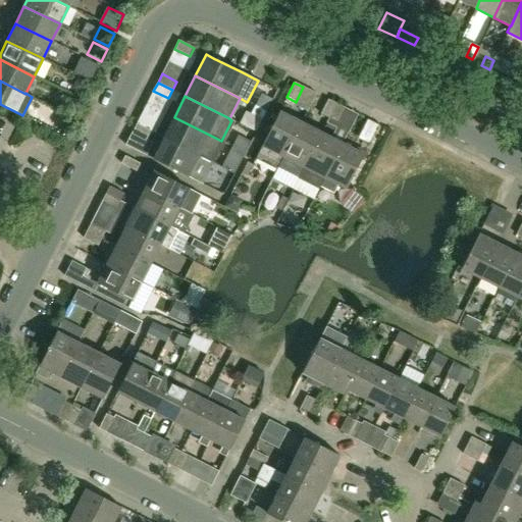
[(328,118),(336,104),(327,99),(320,114),(328,118)]
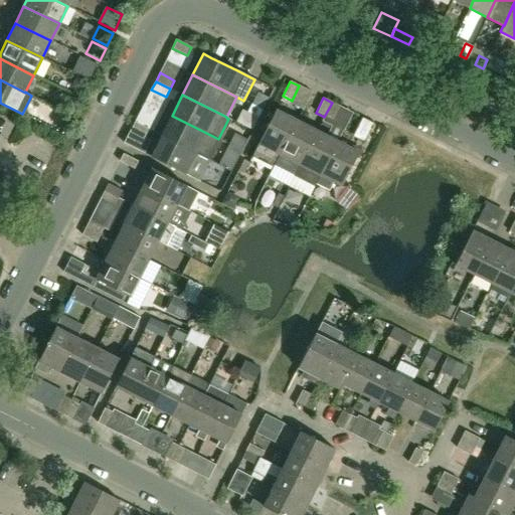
[(340,107),(332,103),(324,117),(333,121),(340,107)]
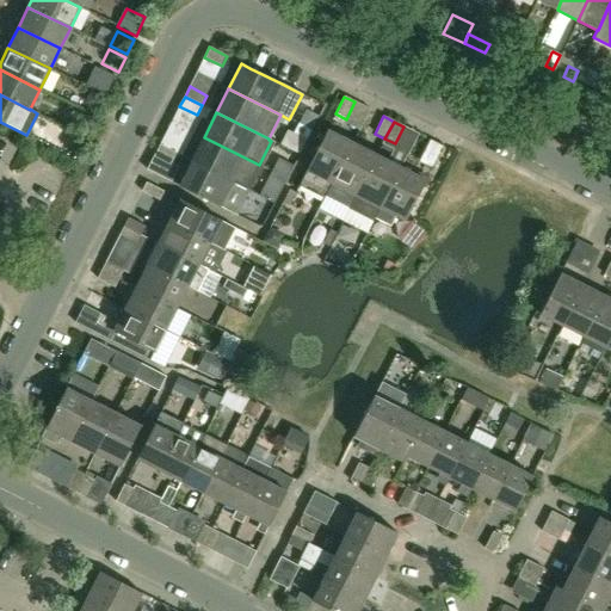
[(81,135),(71,129),(63,143),(74,149),(81,135)]
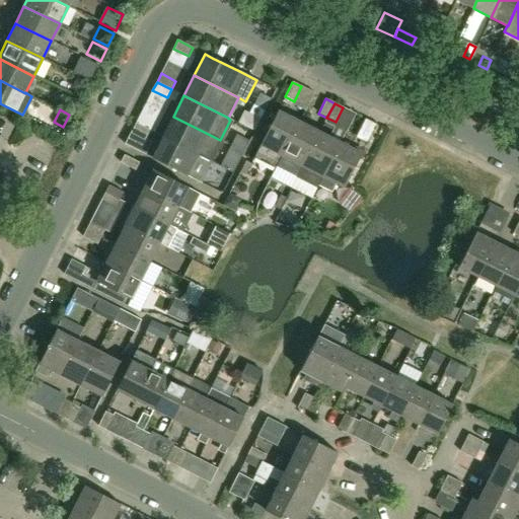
[(282,155),(299,122),(278,110),(261,145),(253,158),(275,168),(276,166),(281,155),(282,155)]
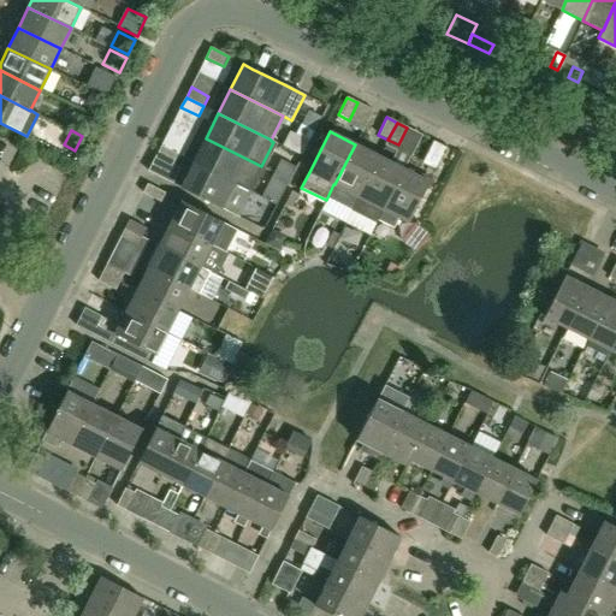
[(166,136),(161,147),(178,155),(184,144),(166,136)]
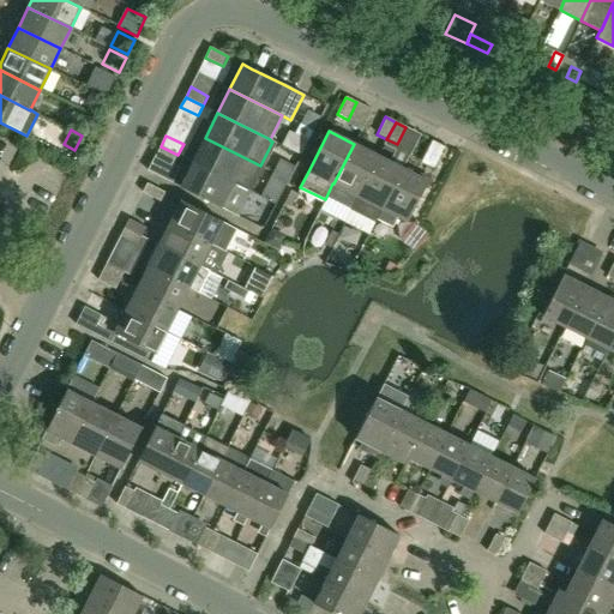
[(260,166),(205,138),(192,162),(247,190),(260,166)]
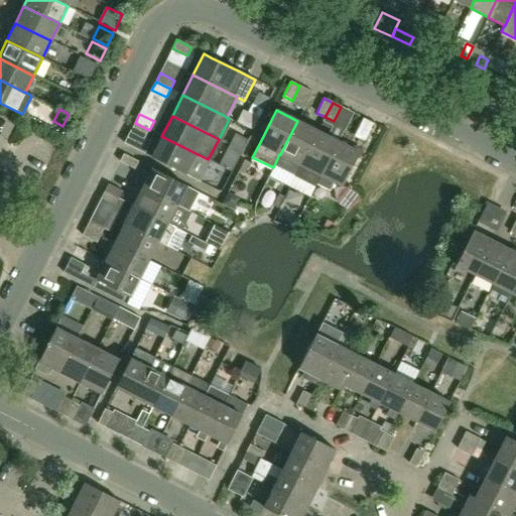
[(374,123),(365,119),(358,133),(367,138),(374,123)]
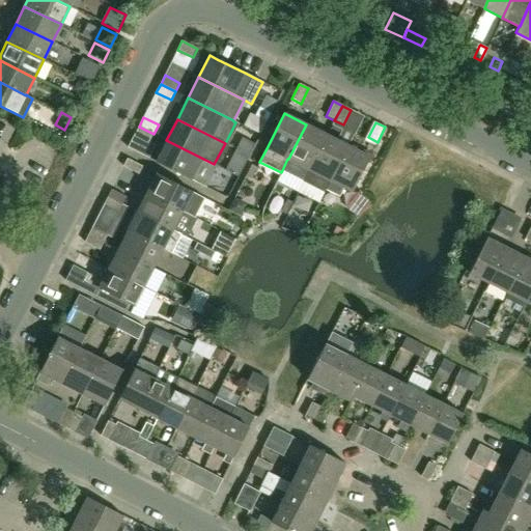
[(303,180),(309,170),(327,135),(306,124),(288,159),(287,159),(282,170),(303,180)]
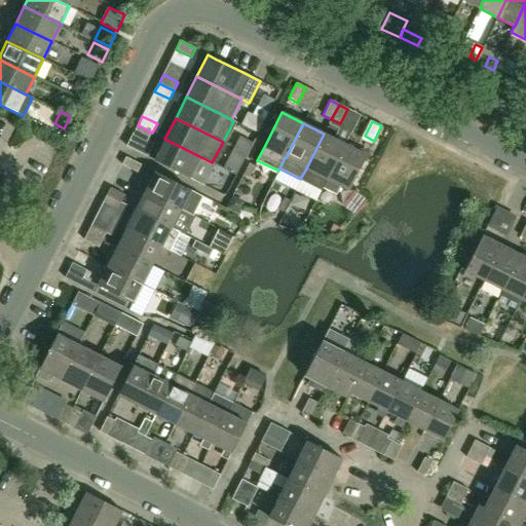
[(152,133),(138,125),(134,134),(148,141),(152,133)]
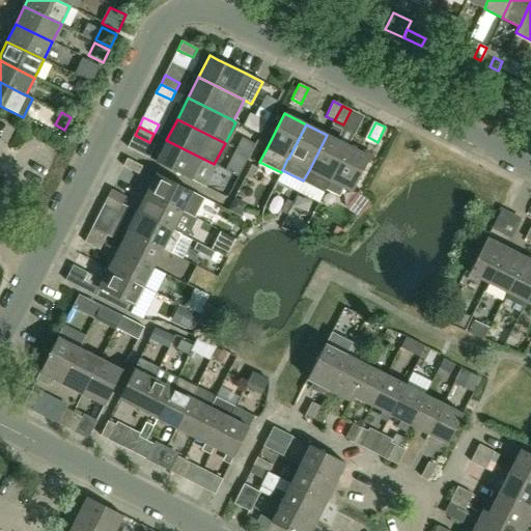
[(325,192),(325,190),(347,145),(327,135),(309,170),(303,180),(325,192)]
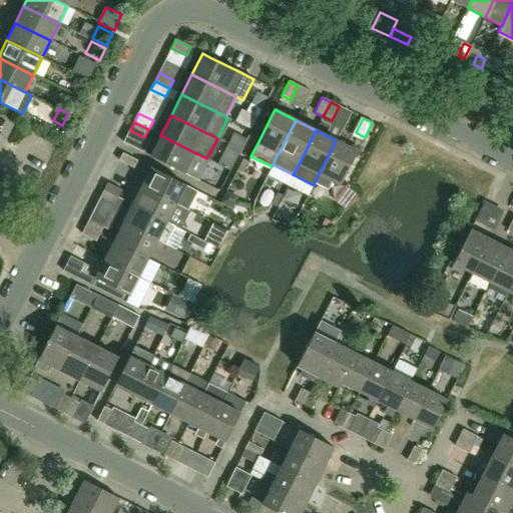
[(206,158),(160,135),(150,156),(196,179),(206,158)]
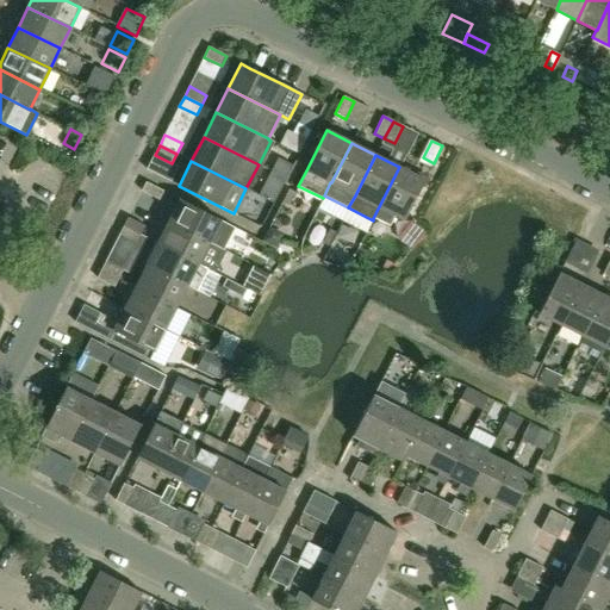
[(404,221),(424,180),(399,167),(373,218),(388,225),(394,215),(404,221)]
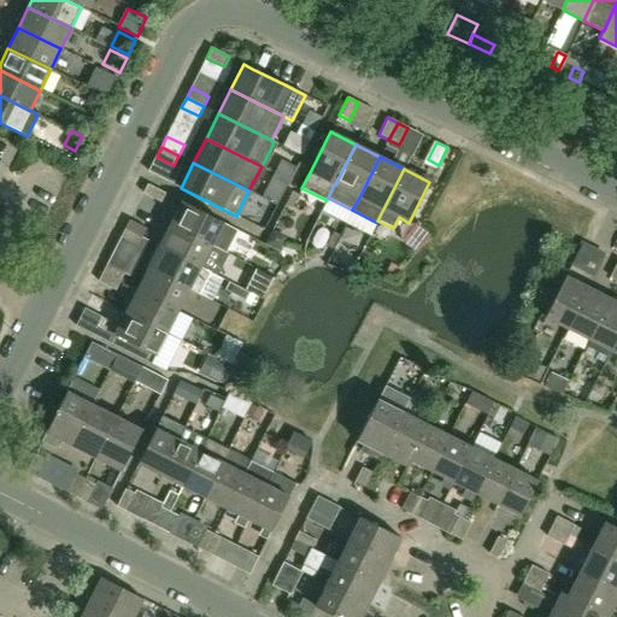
[(291,181),(278,175),(265,200),(277,206),(291,181)]
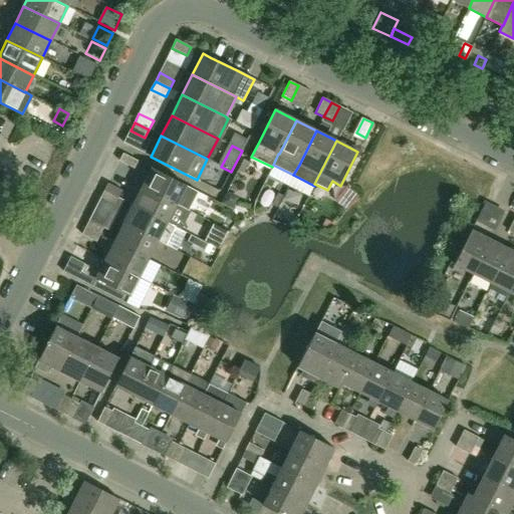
[(138,161),(122,154),(119,161),(142,172),(146,165),(138,161)]
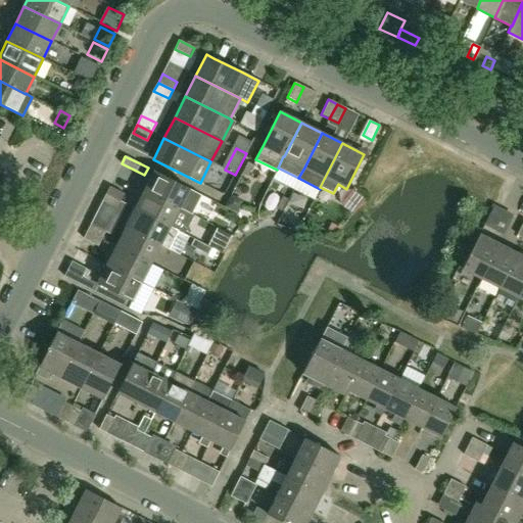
[(201,195),(189,189),(154,171),(144,190),(179,207),(179,208),(191,215),(201,195)]
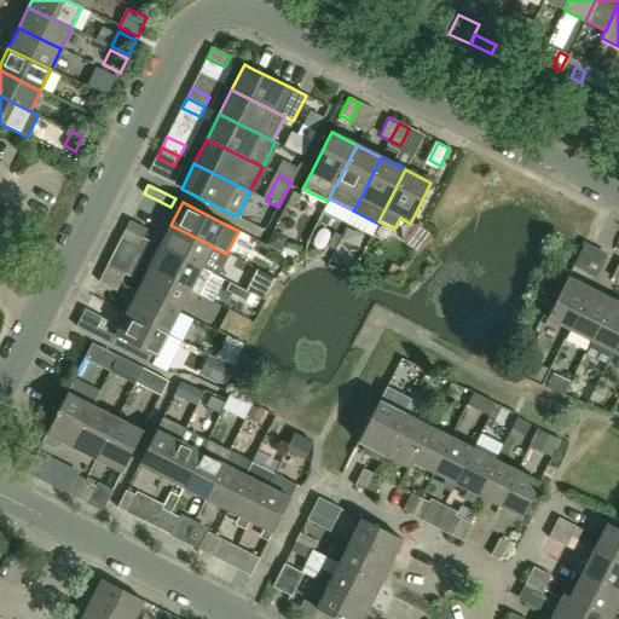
[(376,239),(382,226),(356,214),(350,226),(376,239)]
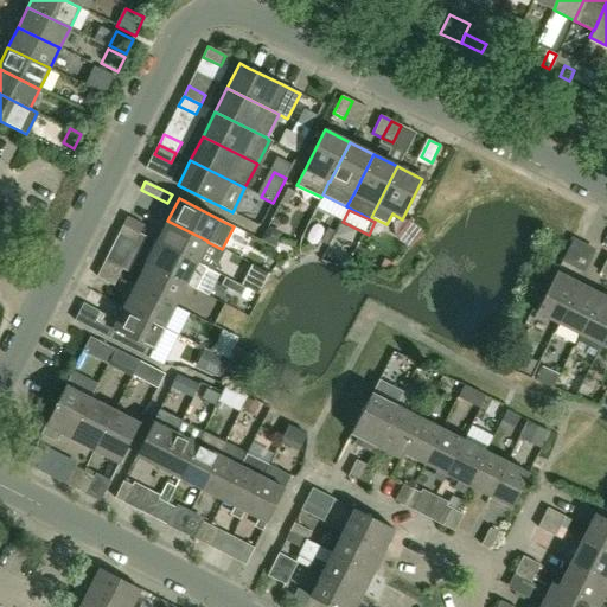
[(123,225),(140,234),(145,225),(127,217),(123,225)]
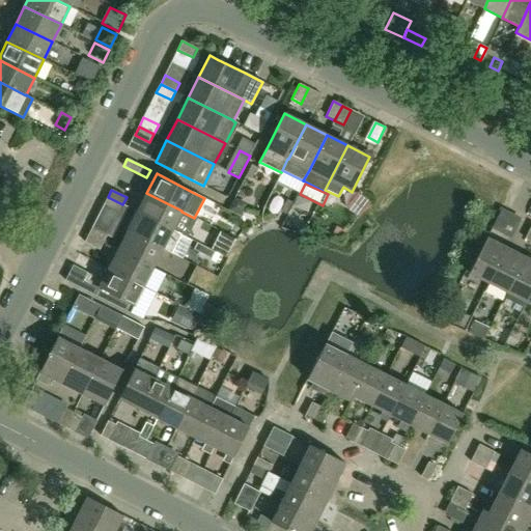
[(172,230),(182,212),(182,211),(146,193),(137,212),(172,230)]
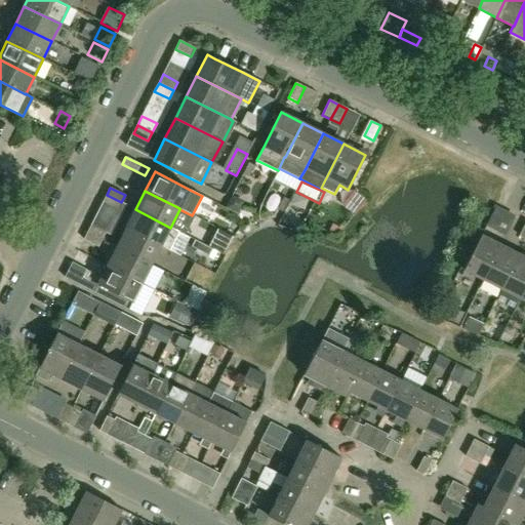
[(362,193),(348,200),(355,213),(368,207),(362,193)]
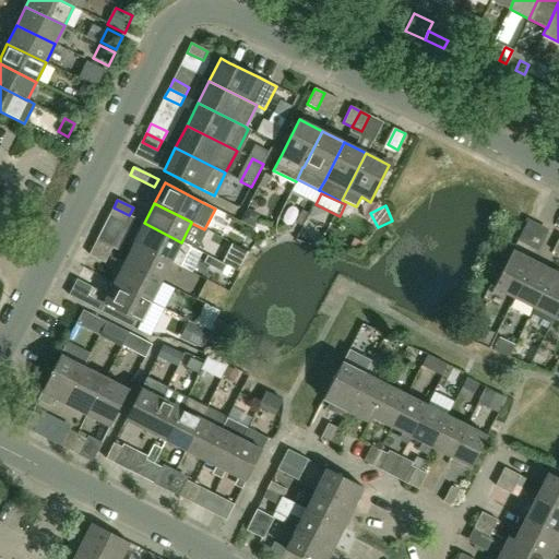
[(129,215),(114,207),(109,215),(125,223),(129,215)]
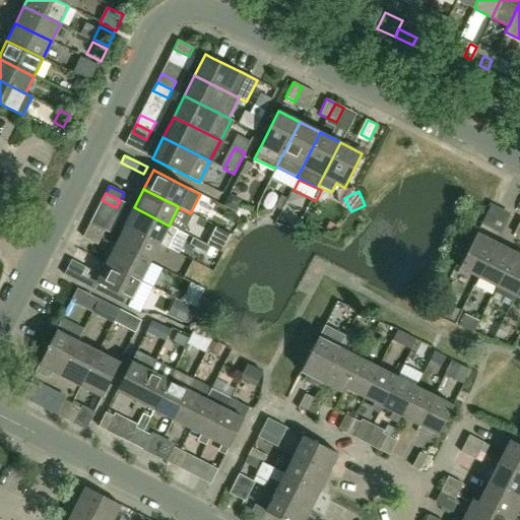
[(235,209),(238,203),(237,198),(230,194),(228,197),(224,204),(235,209)]
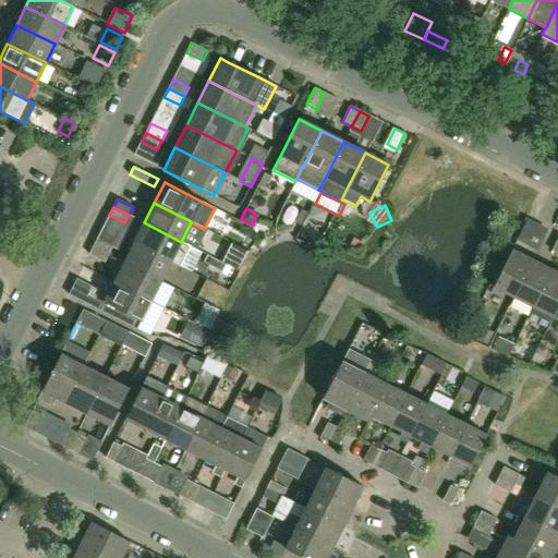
[(535,222),(526,218),(519,234),(526,238),(535,222)]
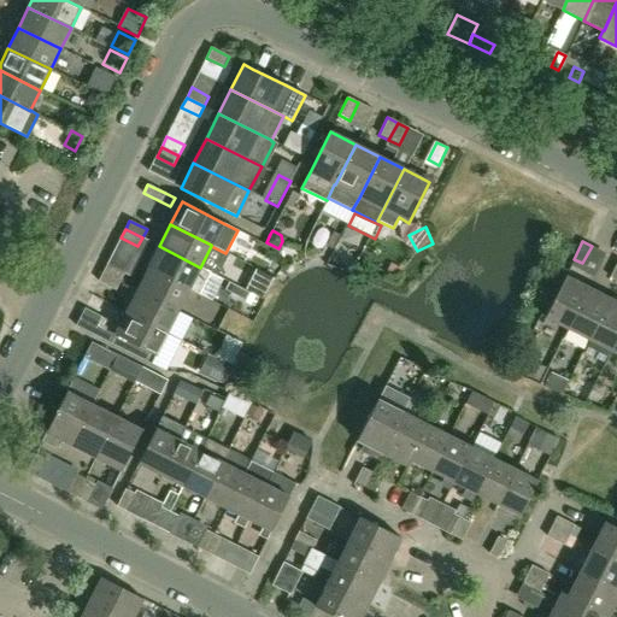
[(211,272),(200,268),(159,246),(148,269),(189,289),(200,295),(211,272)]
